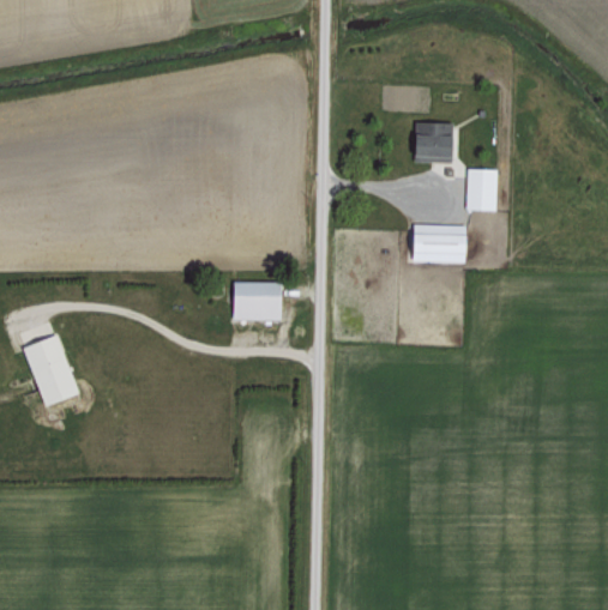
[(453,125),(415,124),(414,162),(452,163),(453,125)]
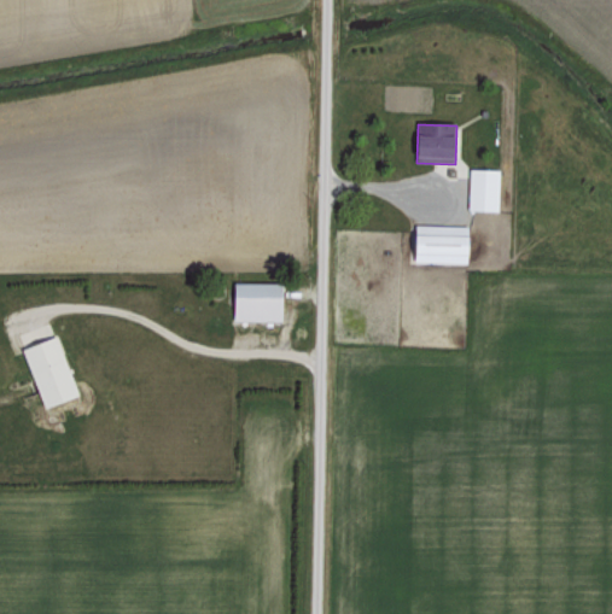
[(503,214),(505,171),(472,170),(471,212),(503,214)]
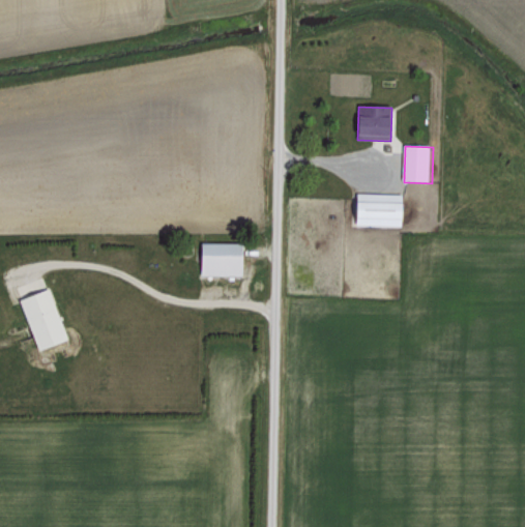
[(404,196),(356,195),(355,227),(404,228),(404,196)]
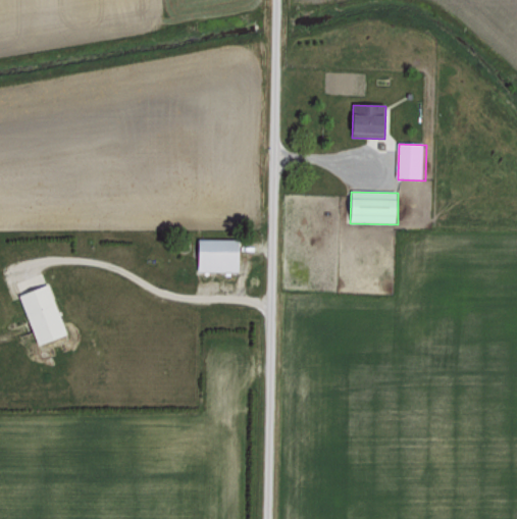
[(199,273),(240,272),(240,241),(199,241),(199,273)]
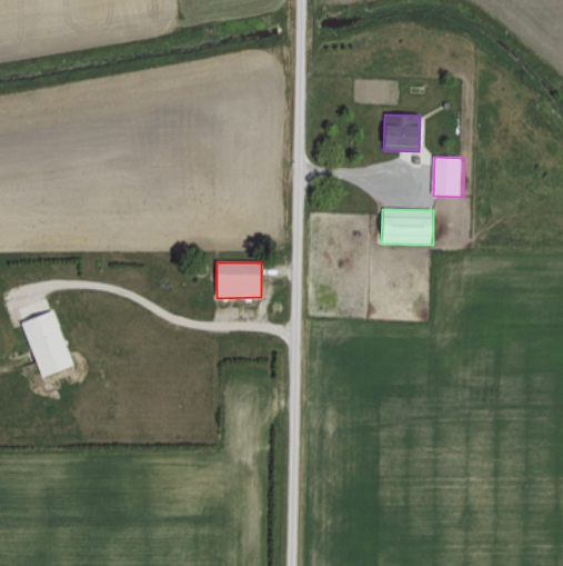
[(73,367),(52,310),(21,323),(41,378),(73,367)]
